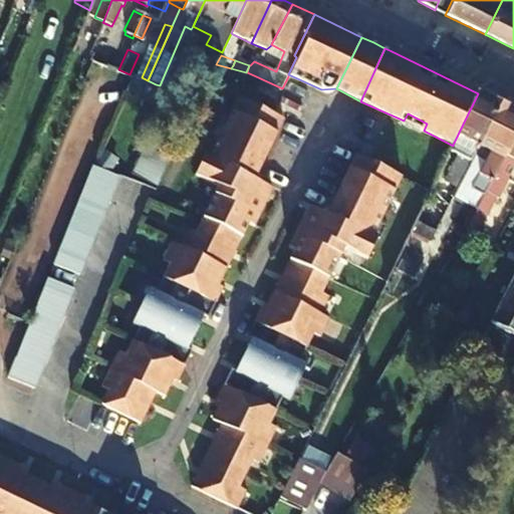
[(453,146),(451,149),(461,155),(443,192),(451,197),(473,155),(500,103),(478,93),(453,145),(453,146)]
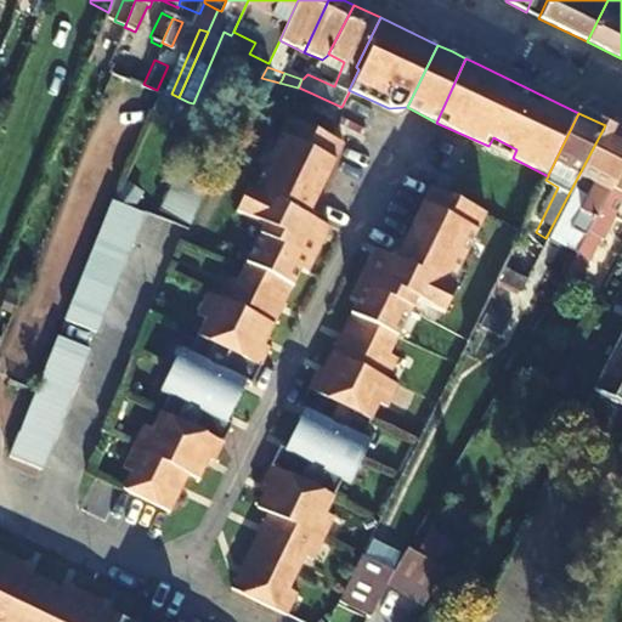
[(248,263),(293,284),(299,272),(307,277),(332,227),(317,220),(314,204),(341,145),(287,119),(253,190),(248,186),(236,211),(265,226),(248,263)]
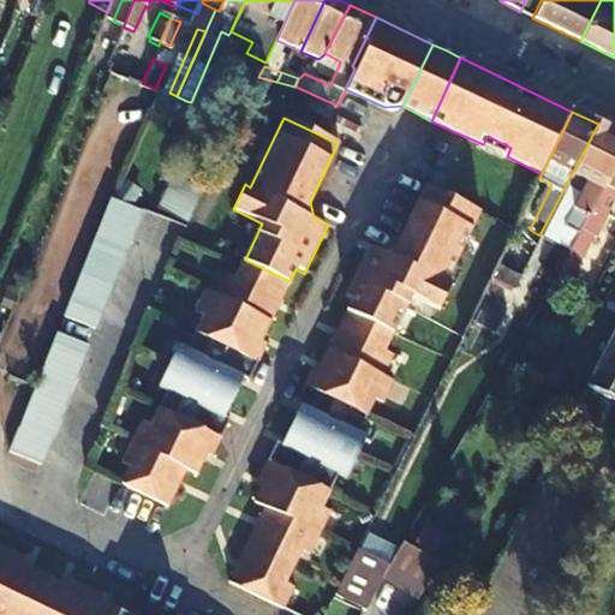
[(578,233),(581,227),(614,168),(614,132),(598,124),(566,185),(580,193),(554,239),(569,248),(578,233)]
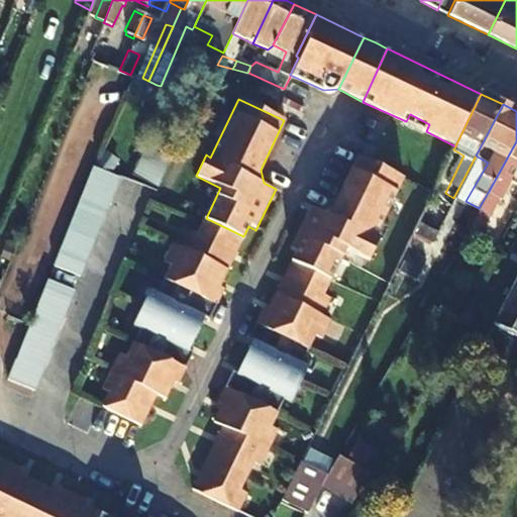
[(406,121),(426,131),(429,124),(410,114),(406,121)]
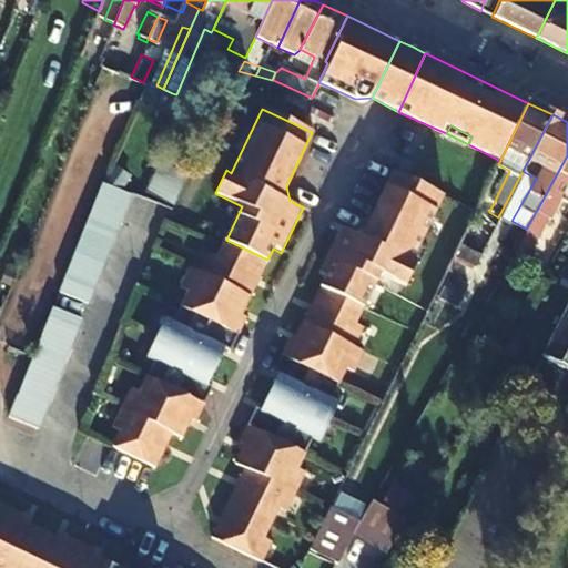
[(567,155),(537,210),(553,219),(567,189),(567,155)]
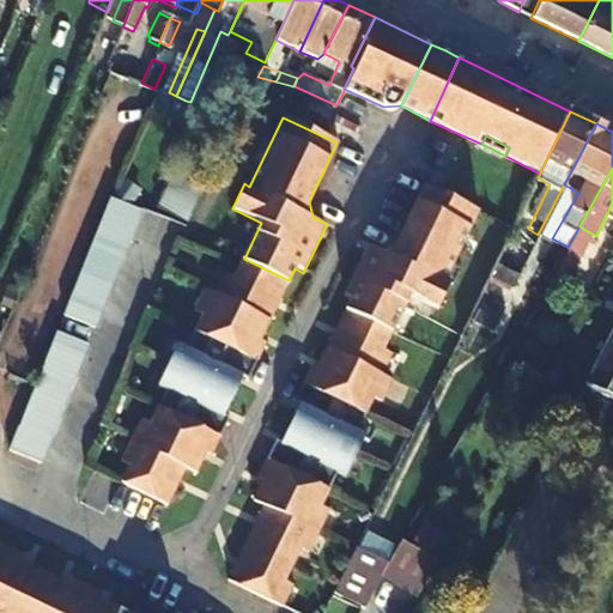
[(168,183),(157,207),(186,220),(198,196),(168,183)]
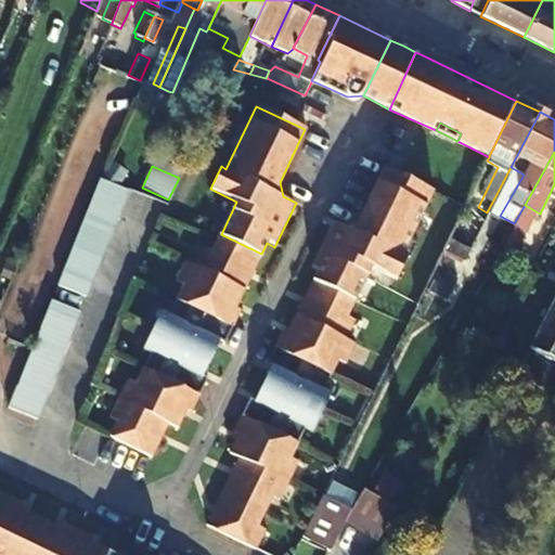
[(319,269),(313,280),(353,299),(370,267),(396,280),(407,257),(402,255),(433,192),(384,168),(357,221),(345,227),(332,221),(310,265),(319,269)]
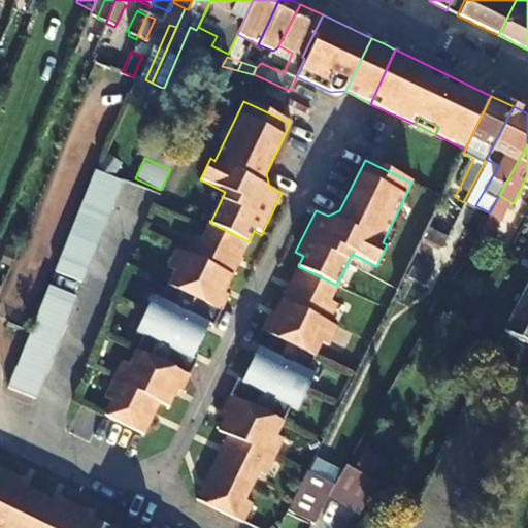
[(48,267),(57,271),(100,169),(94,167),(48,267)]
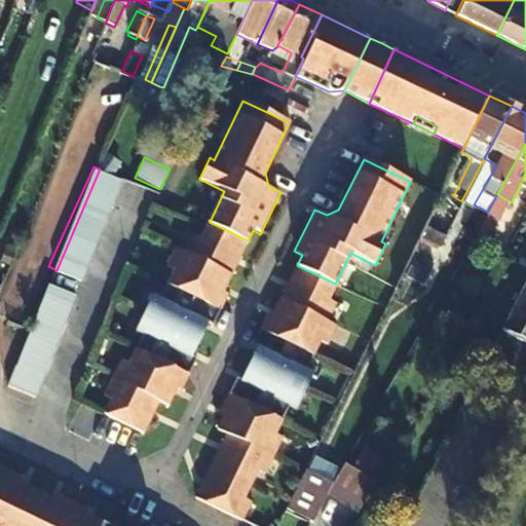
[(100,168),(57,270),(77,278),(120,180),(100,168)]
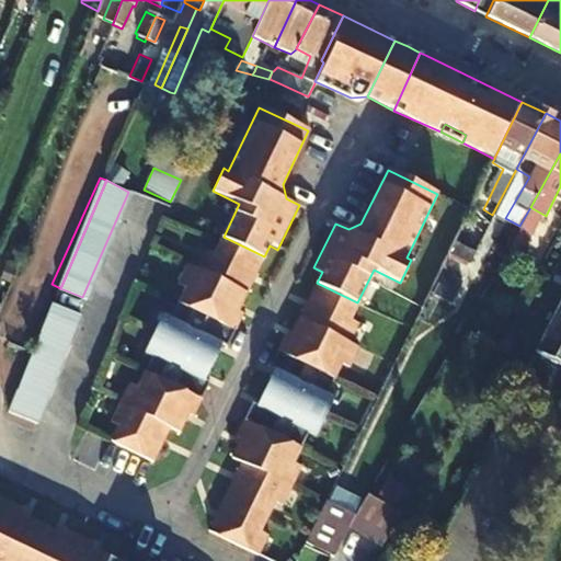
[(264,256),(224,237),(215,253),(207,250),(198,267),(248,293),(264,256)]
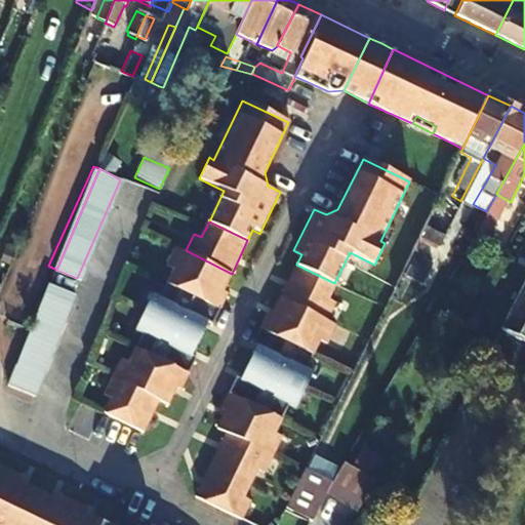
[(438,244),(444,233),(426,223),(423,228),(420,235),(438,244)]
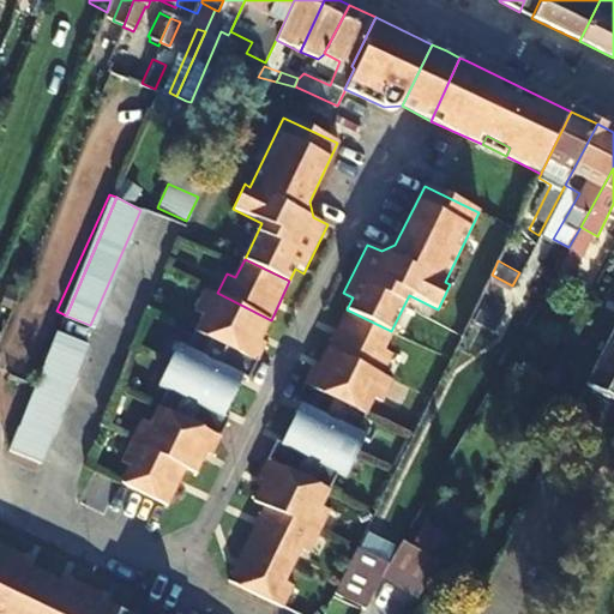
[(271,320),(217,293),(205,288),(194,309),(203,313),(196,329),(259,360),(269,341),(263,337),(271,320)]
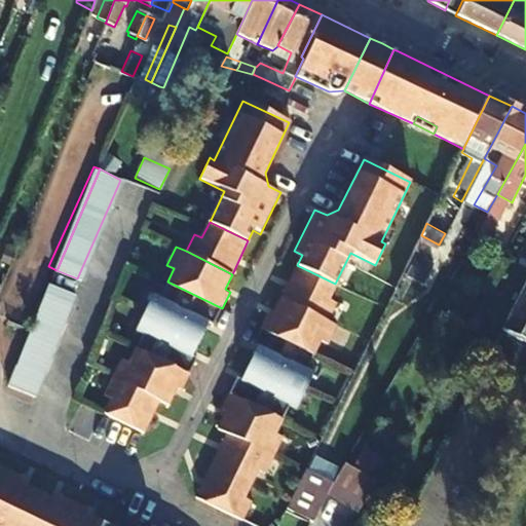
[(411,257),(405,277),(424,284),(430,262),(411,257)]
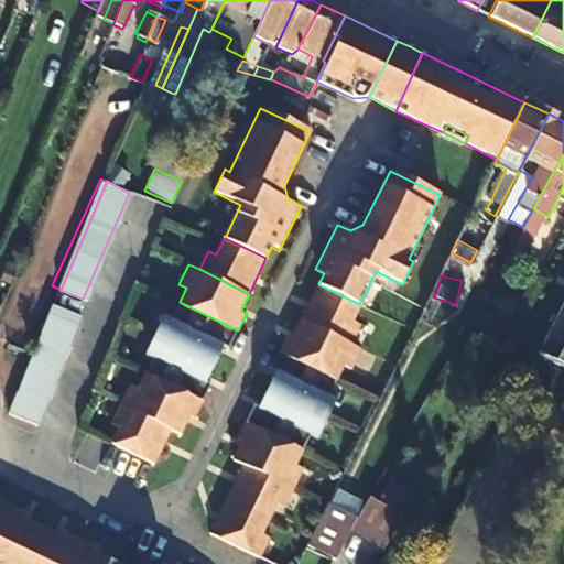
[(350,322),(359,304),(318,284),(301,320),(350,344),(358,325),(350,322)]
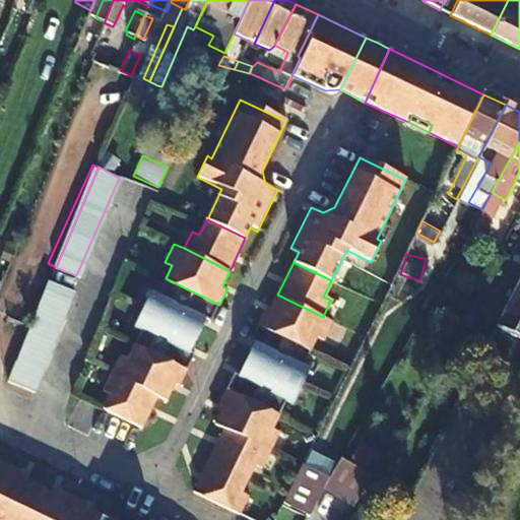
[(7,362),(12,365),(50,279),(45,276),(7,362)]
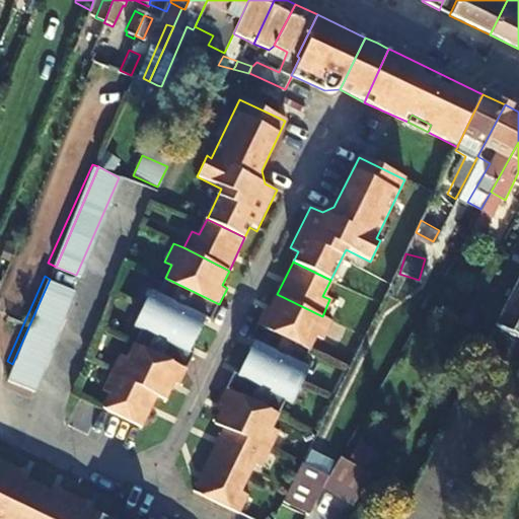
[(150,291),(143,306),(198,332),(205,317),(212,320),(219,304),(165,278),(157,294),(150,291)]
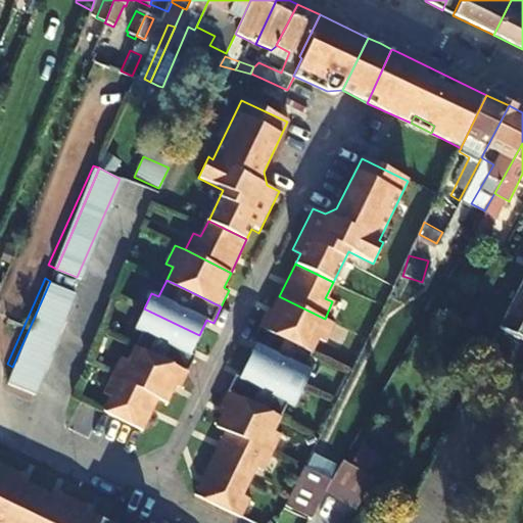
[(50,281),(12,367),(32,379),(72,290),(50,281)]
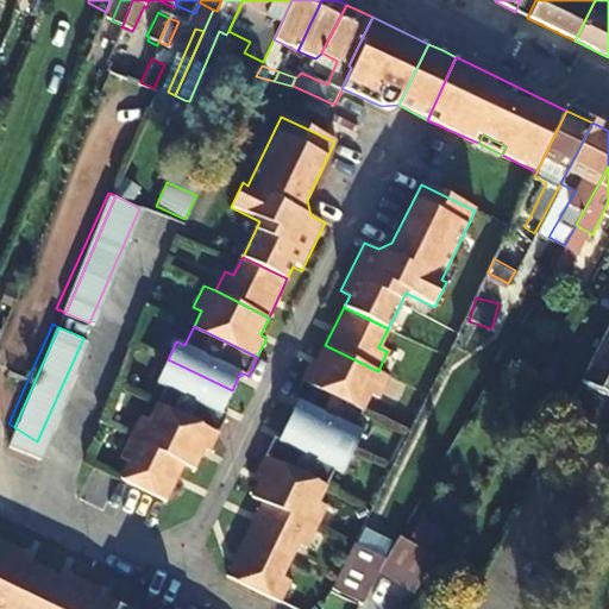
[(608,327),(608,330),(582,382),(608,395),(608,327)]
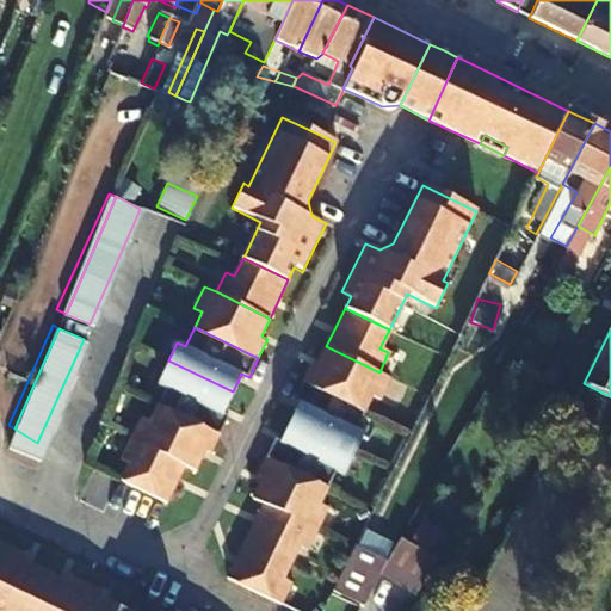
[(390,377),(380,372),(326,346),(318,363),(310,360),(301,380),(364,409),(372,395),(381,399),(390,377)]
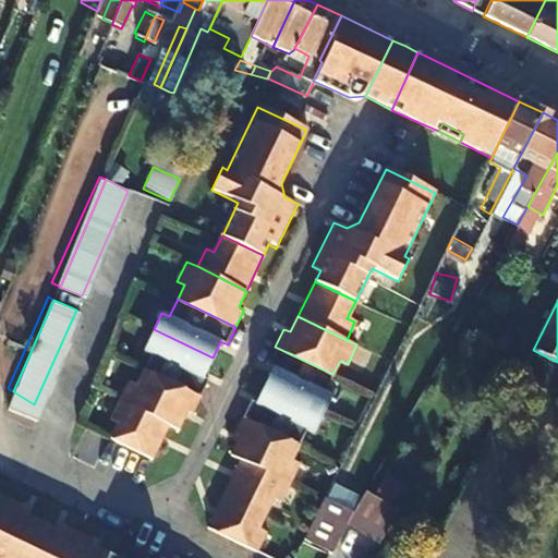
[(152,352),(144,367),(202,396),(210,379),(204,376),(213,358),(154,329),(145,348),(152,352)]
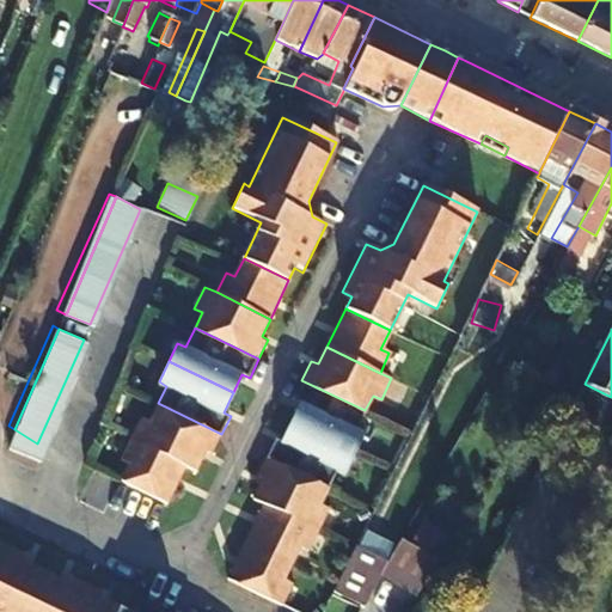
[(291,422),(355,453),(363,434),(355,430),(365,410),(301,380),(292,399),(299,403),(291,422)]
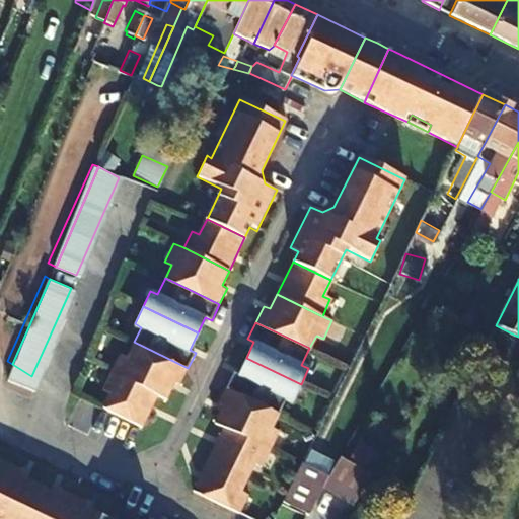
[(110,371),(156,393),(166,398),(174,381),(180,384),(188,368),(134,342),(126,357),(120,354),(110,371)]
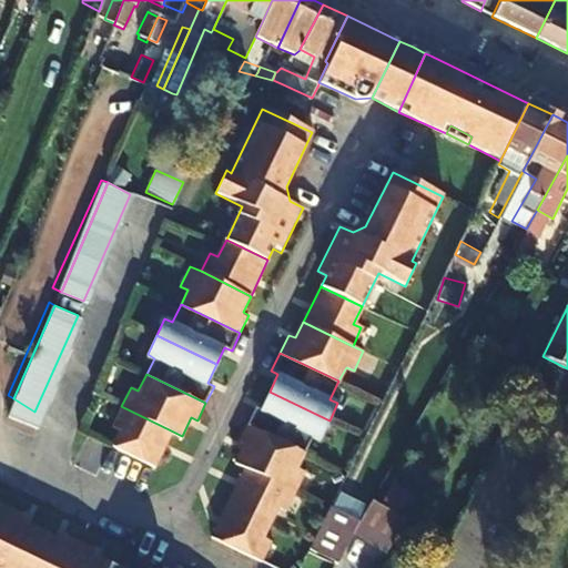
[(246,423),(305,452),(313,435),(320,439),(330,421),(270,392),(261,409),(254,406),(246,423)]
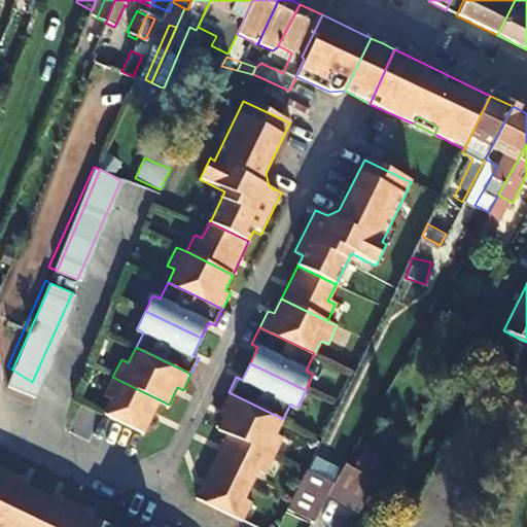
[(32,382),(12,370),(7,366),(1,380),(28,392),(32,382)]
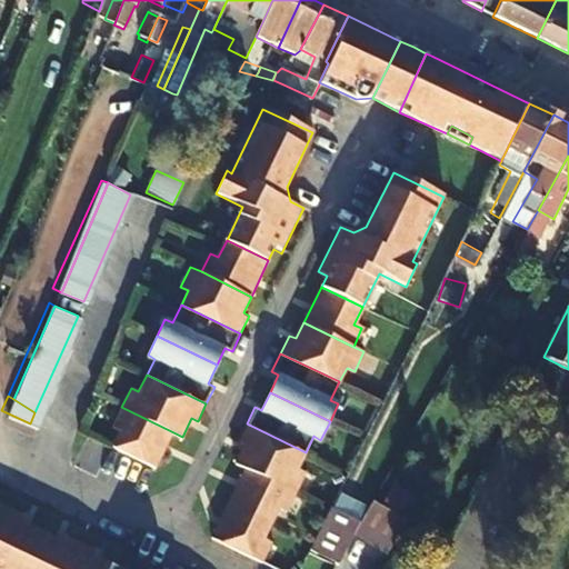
[(171,431),(121,407),(112,426),(120,430),(112,446),(155,466),(171,431)]
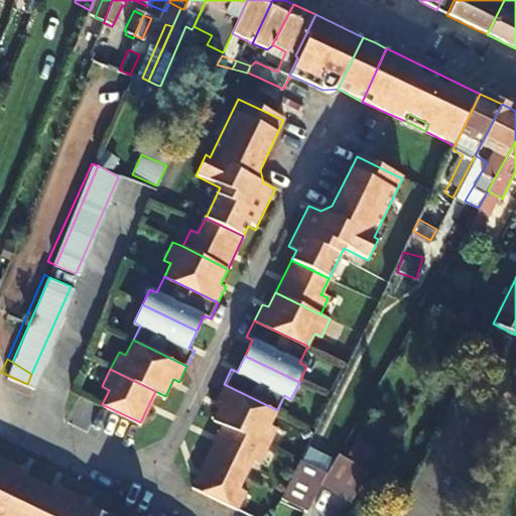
[(213,419),(223,424),(268,446),(276,428),(269,425),(277,410),(224,384),(216,400),(222,403),(213,419)]
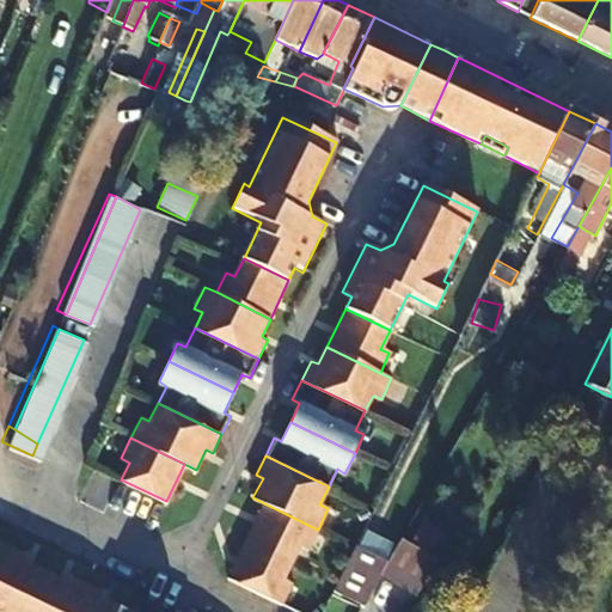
[(246,542),(292,563),(300,545),(308,550),(318,530),(264,503),(246,542)]
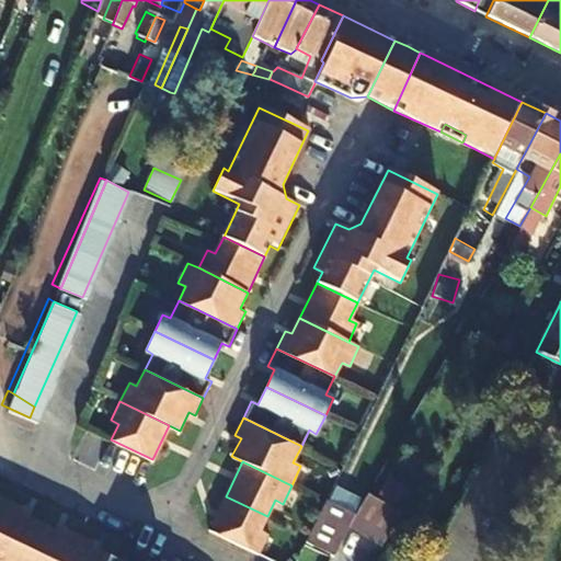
[(374,504),(334,484),(306,544),(334,558),(346,530),(380,547),(408,490),(386,479),(374,504)]
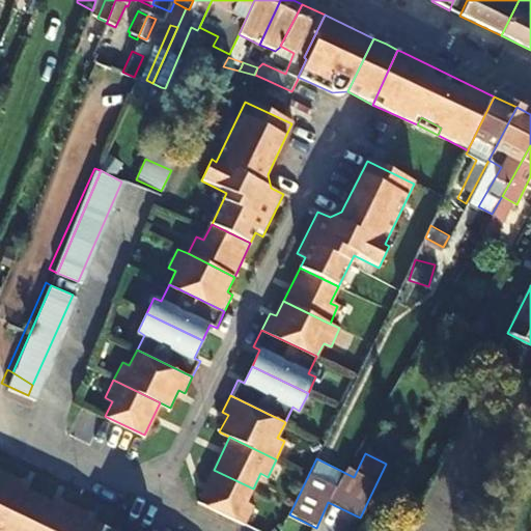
[(253,488),(214,470),(198,501),(245,523),(252,507),(246,504),(253,488)]
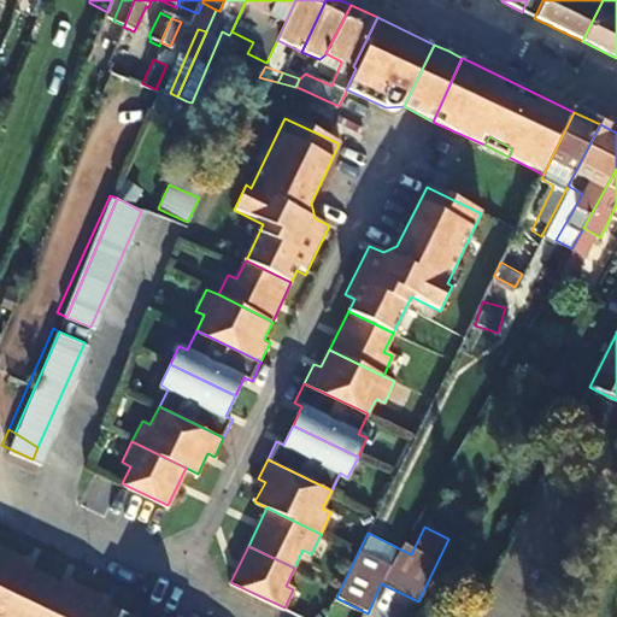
[(6,551),(0,564),(0,616),(22,616),(42,575),(24,566),(27,560),(6,551)]
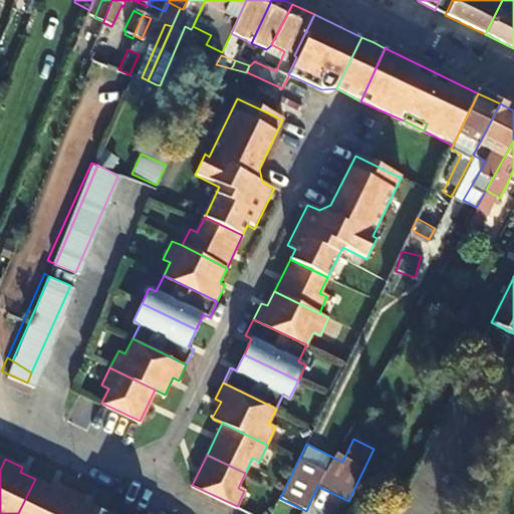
[(57,513),(70,488),(54,481),(52,487),(35,479),(18,513),(57,513)]
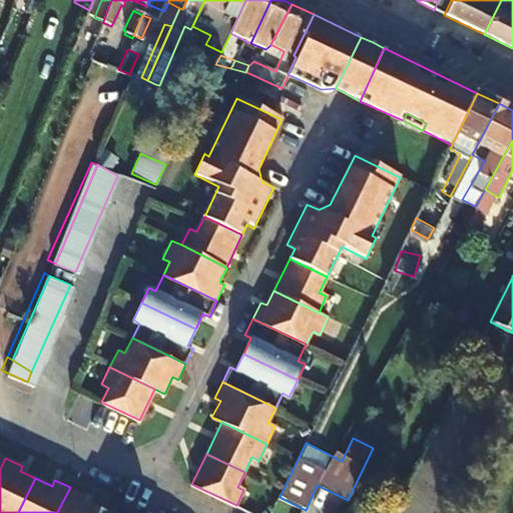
[(84,495),(70,487),(57,512),(93,512),(97,507),(82,500),(84,495)]
